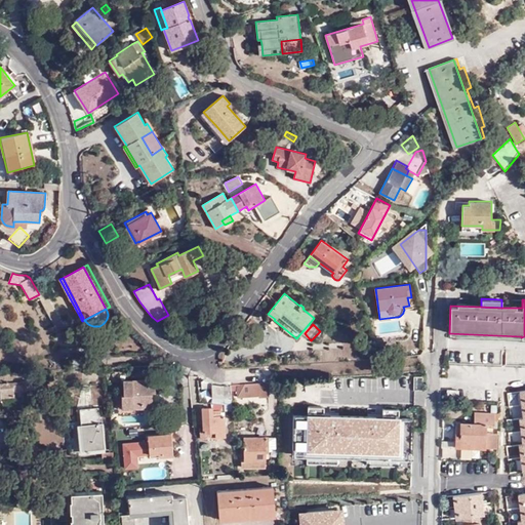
[(17,381),(17,371),(0,372),(0,397),(13,396),(13,392),(26,391),(25,381),(17,381)]
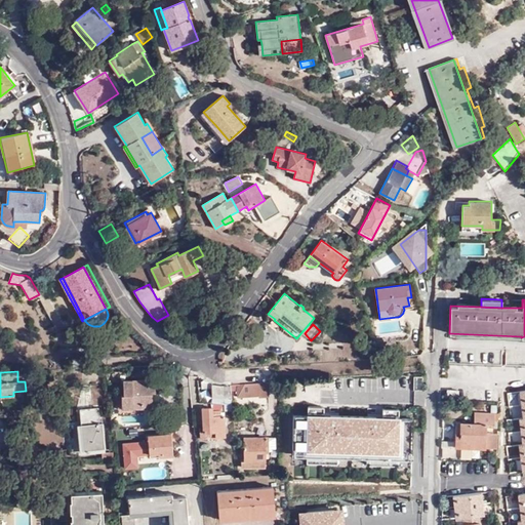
[(123,409),(144,409),(144,406),(152,406),(152,393),(155,392),(155,379),(123,379),(123,409)]
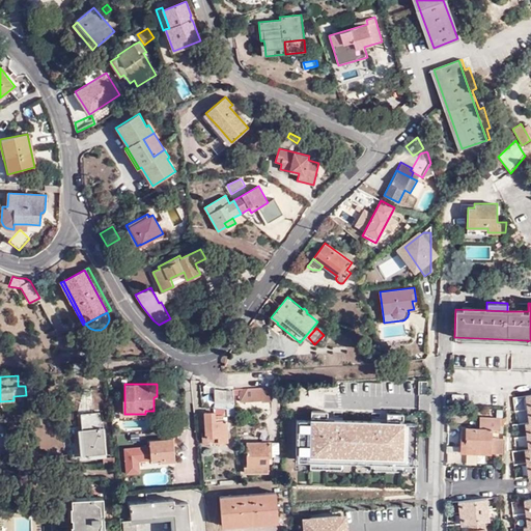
[(306,396),(315,395),(314,385),(306,386),(306,396)]
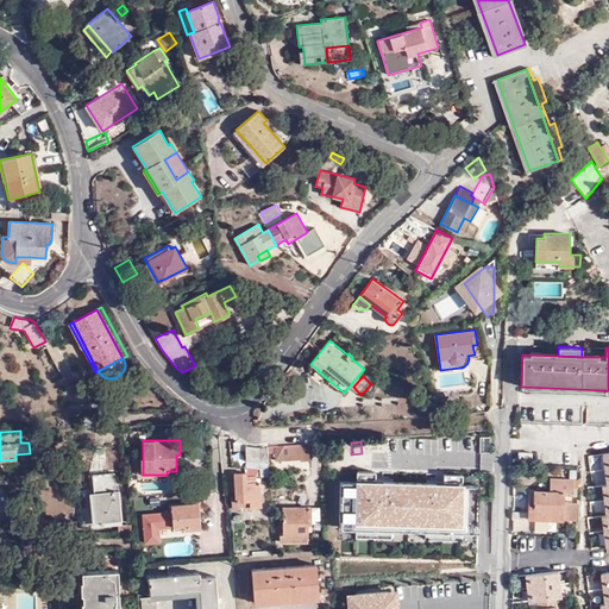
[(312,462),(311,443),(277,445),(274,446),(275,462),(300,460),(300,462),(312,462)]
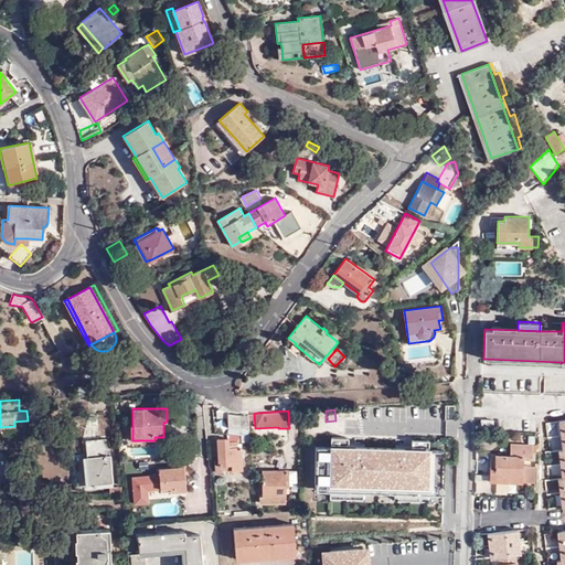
[(241,415),(227,414),(227,428),(241,429),(241,415)]
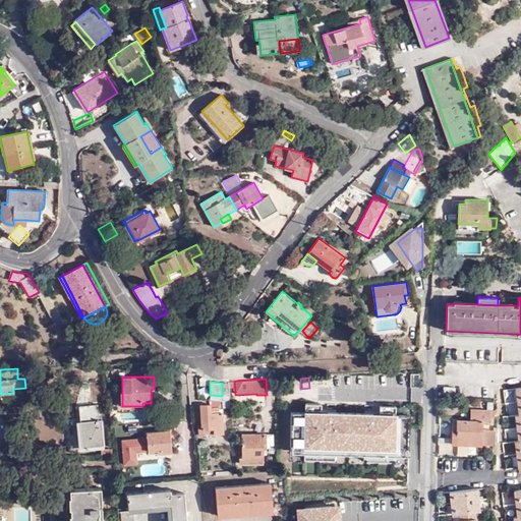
[(91,398),(98,400),(101,389),(95,387),(91,398)]
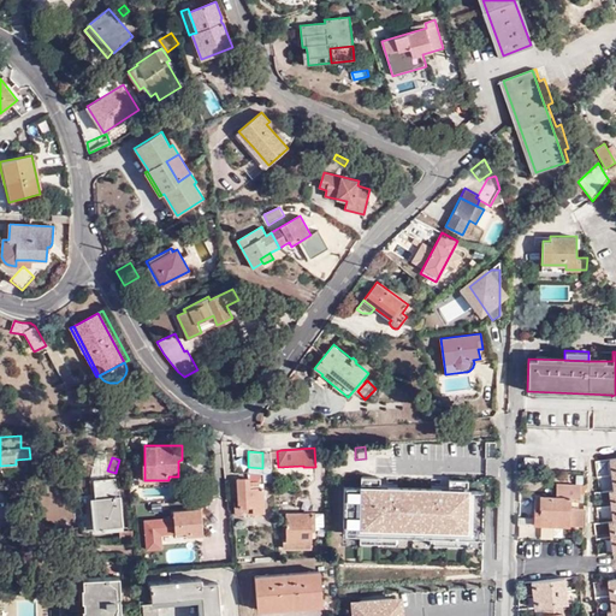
[(538,469),(538,458),(525,457),(525,469),(538,469)]
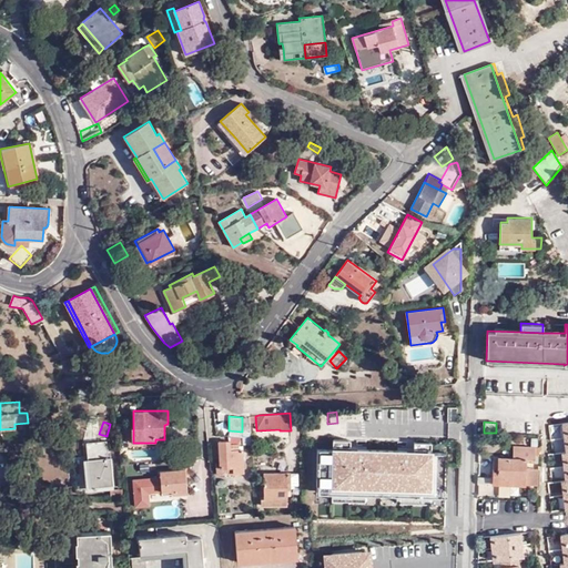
[(549,425),(550,435),(560,434),(559,424),(549,425)]
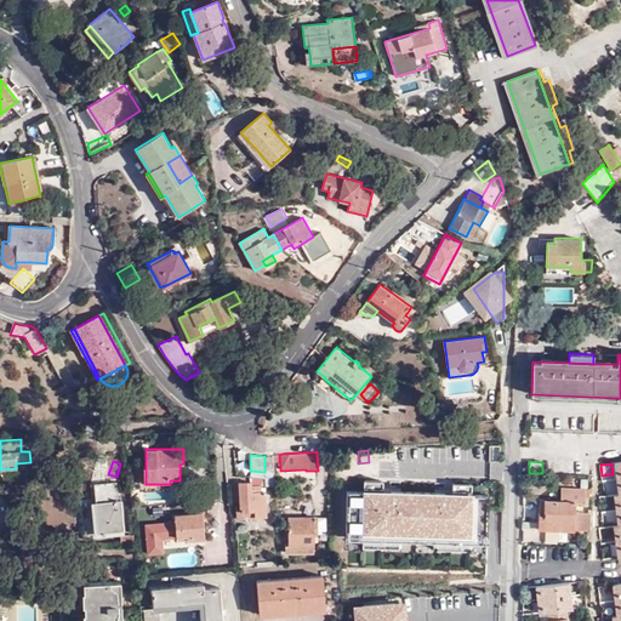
[(17,477),(16,468),(0,469),(0,471),(0,473),(4,479),(17,477)]
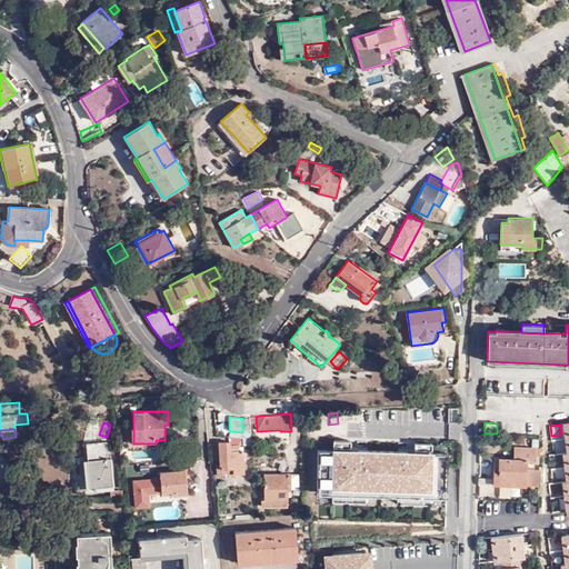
[(86,430),(87,442),(98,442),(98,429),(86,430)]
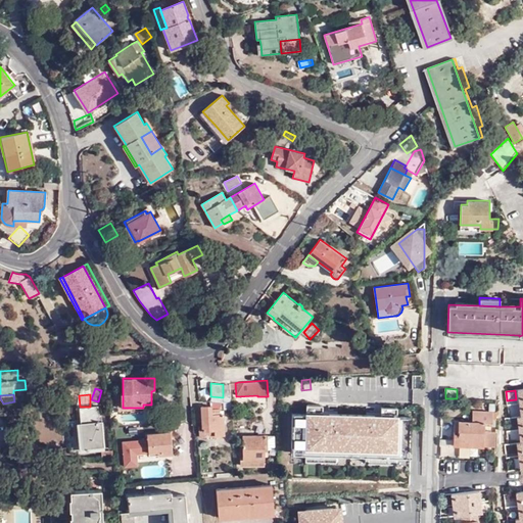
[(90,407),(80,407),(83,429),(80,429),(82,448),(101,446),(97,406),(90,407)]
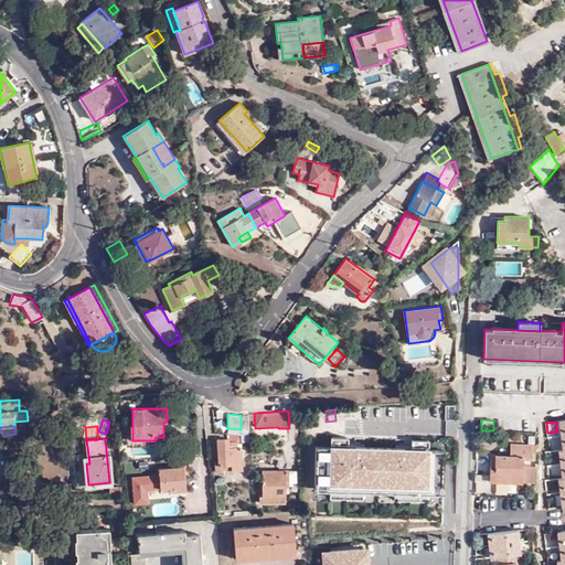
[(230,447),(230,441),(228,438),(217,439),(219,465),(214,465),(215,471),(242,470),(241,446),(238,446),(230,447)]
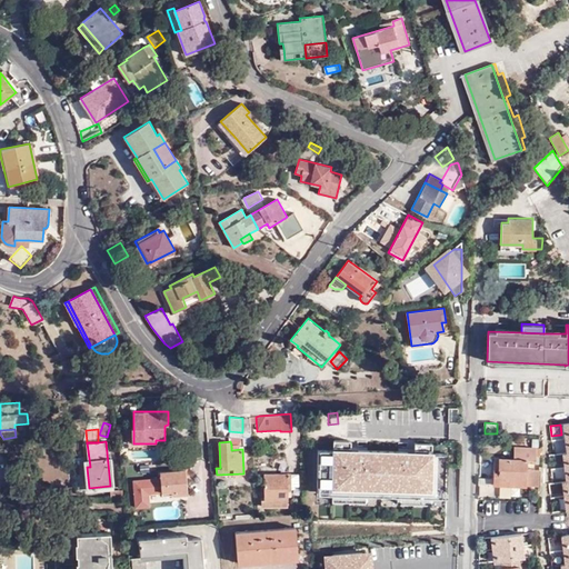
[(379,475),(420,476),(420,469),(413,468),(415,449),(386,448),(386,445),(379,445),(379,475)]
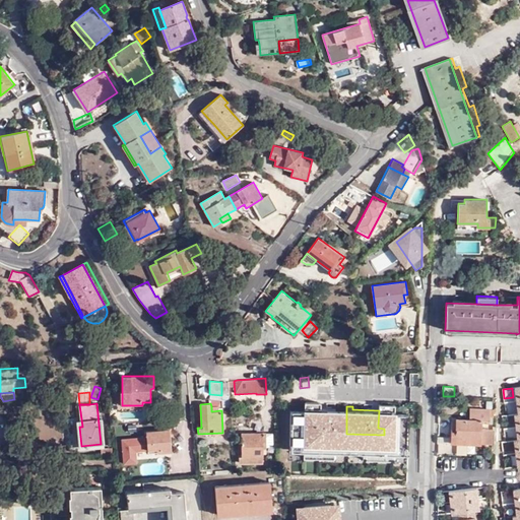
[(450,443),(493,445),(493,430),(481,429),(481,424),(490,425),(491,408),(469,407),(469,419),(455,418),(455,431),(451,430),(450,443)]
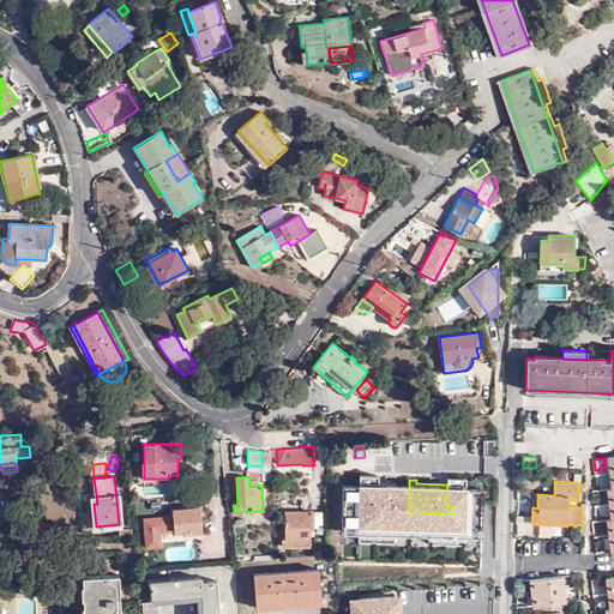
[(158,510),(157,499),(137,500),(138,512),(142,512),(143,528),(162,527),(161,510),(158,510)]
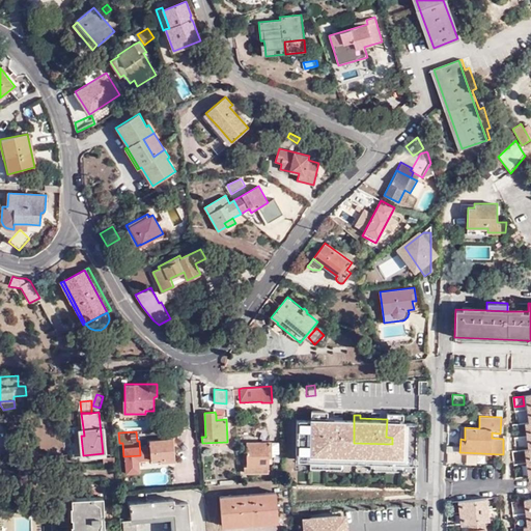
[(160,458),(174,457),(173,438),(148,440),(150,463),(160,462),(160,458)]
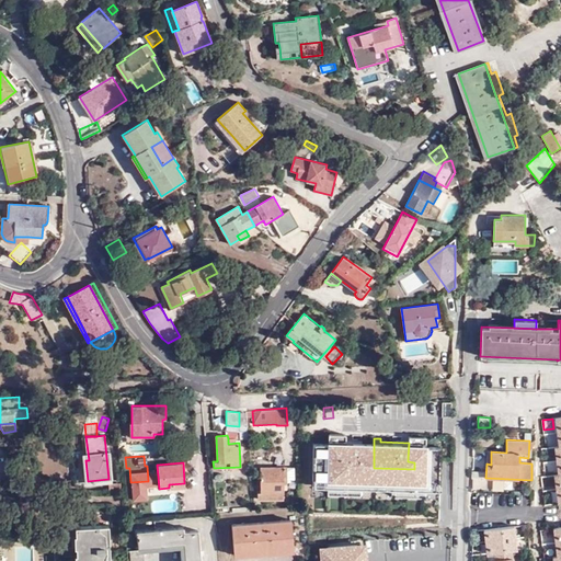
[(287,490),(286,482),(286,468),(286,466),(261,467),(261,492),(258,493),(258,500),(283,499),(283,490),(287,490)]
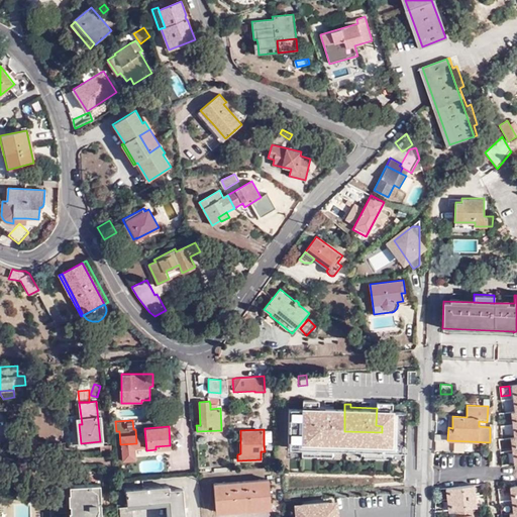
[(264,431),(264,444),(268,444),(269,442),(272,441),(272,430),(264,431)]
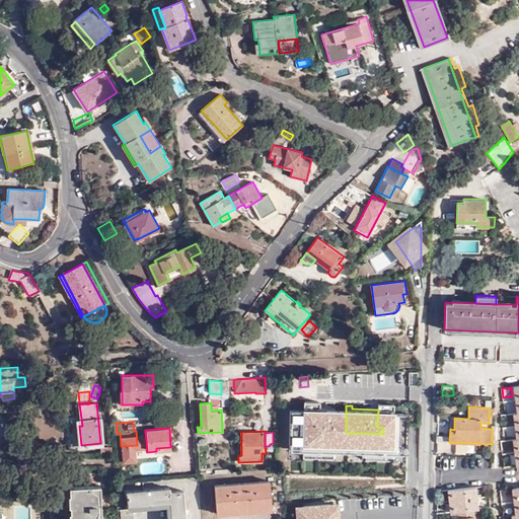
[(216,511),(272,507),(270,479),(214,485),(216,511)]
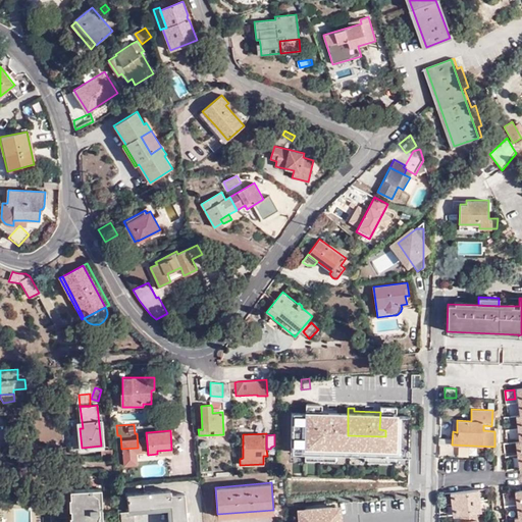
[(75,521),(102,521),(101,488),(74,489),(75,521)]
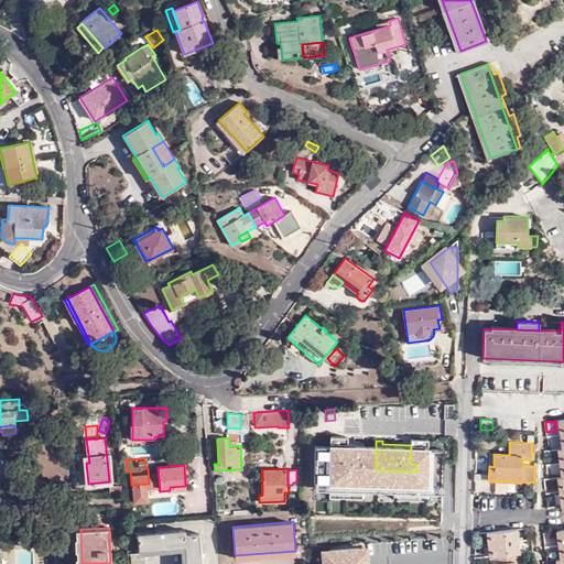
[(487,544),(519,541),(517,529),(486,532),(487,544)]
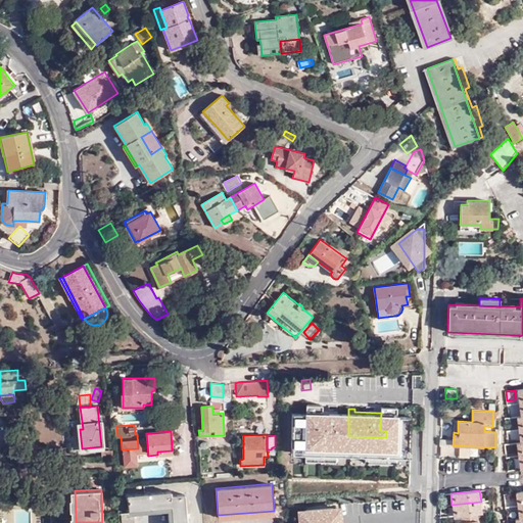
[(172,496),(171,492),(128,495),(129,509),(172,505),(173,522),(186,522),(184,495),(172,496)]
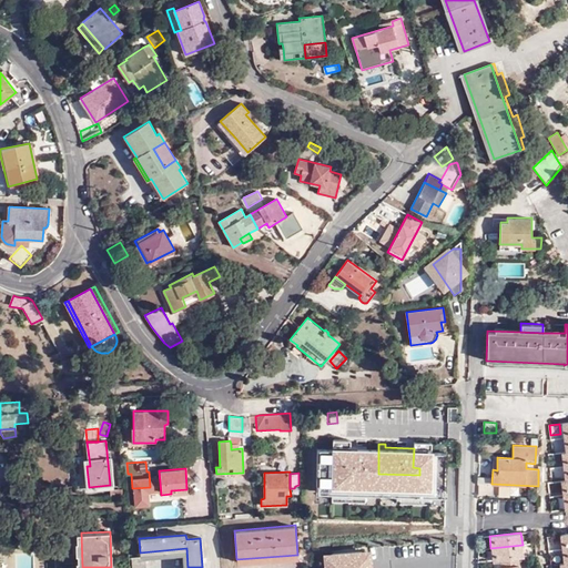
[(524,557),(523,545),(490,548),(493,560),(518,557),(524,557)]
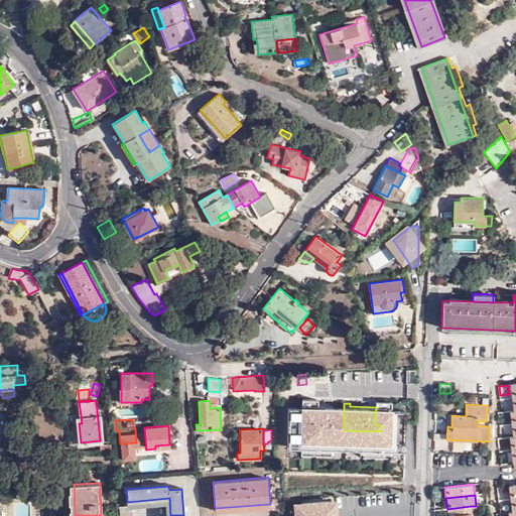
[(339,515),(338,499),(293,502),(293,515),(339,515)]
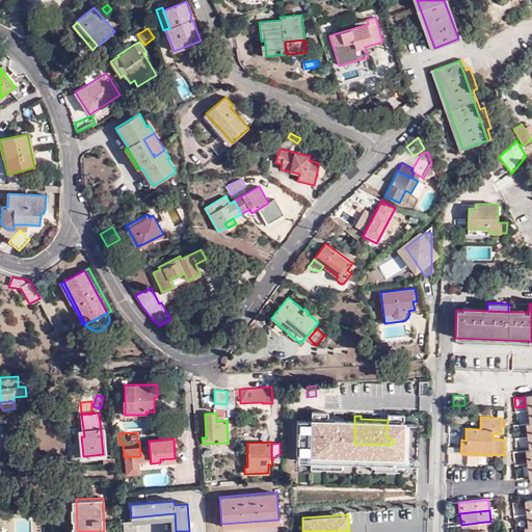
[(278,523),(278,520),(221,524),(222,528),(278,523)]
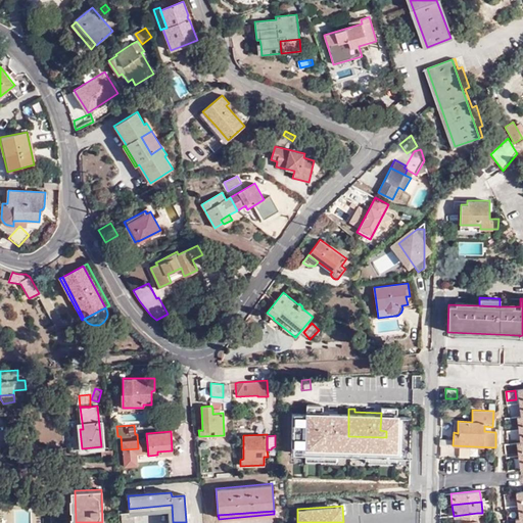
[(122,522),(134,522),(134,513),(122,514),(122,522)]
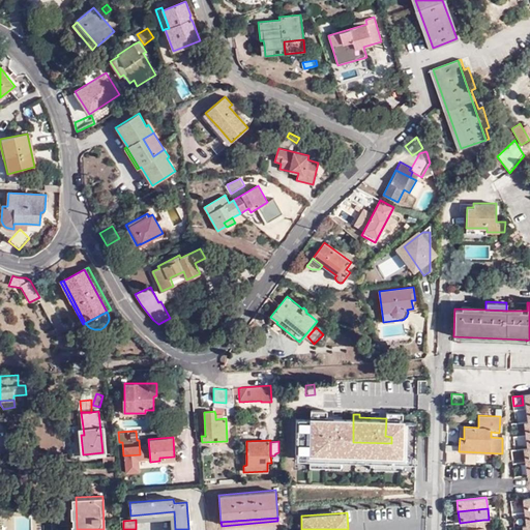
[(484,529),(483,520),(460,523),(460,529),(484,529)]
